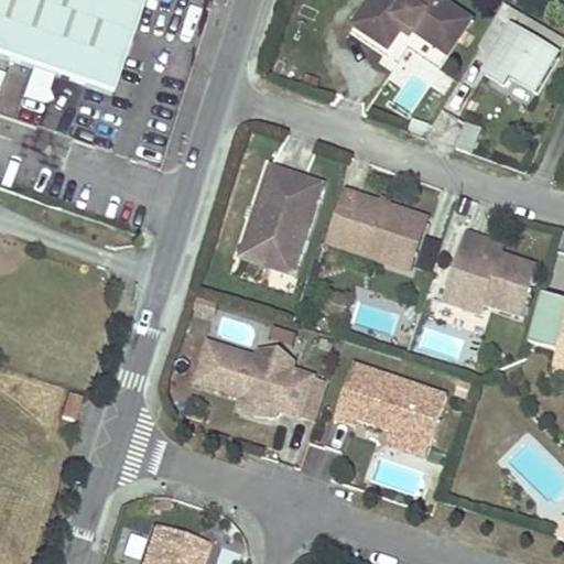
[(0,0),(0,60),(110,98),(143,0),(0,0)]
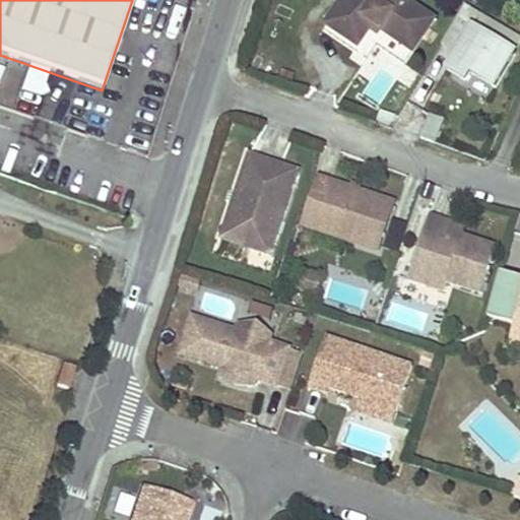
[(369,29),(373,25),(376,20),(382,25),(379,30),(411,53),(434,21),(403,0),(343,0),(326,25),(356,48),(369,29)]
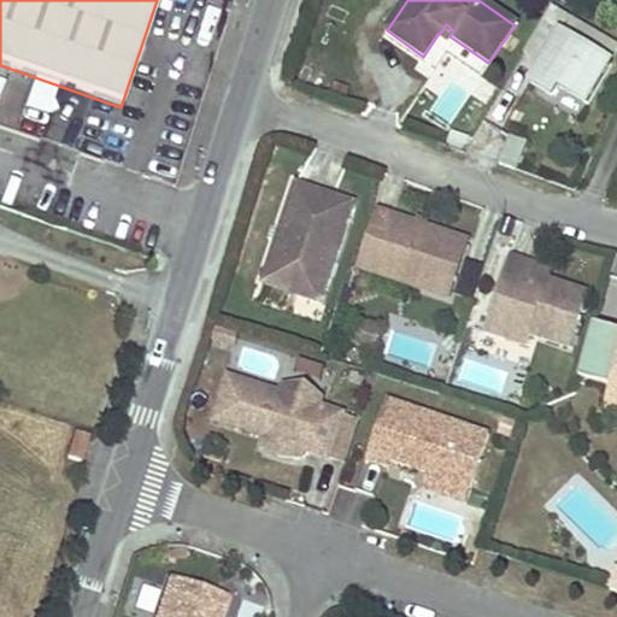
[(585,105),(610,65),(607,63),(616,47),(550,6),(528,41),(546,52),(540,62),(527,83),(532,86),(548,97),(554,87),(585,105)]
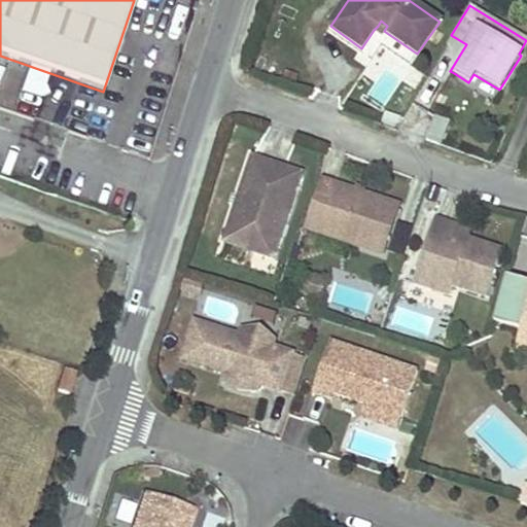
[(378,26),(374,30),(381,34),(384,31),(387,26),(381,21),(378,26)]
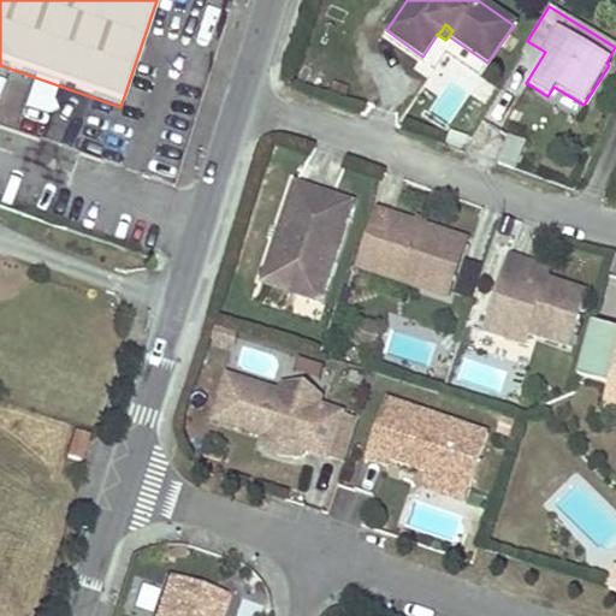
[(545,52),(527,41),(522,51),(539,61),(545,52)]
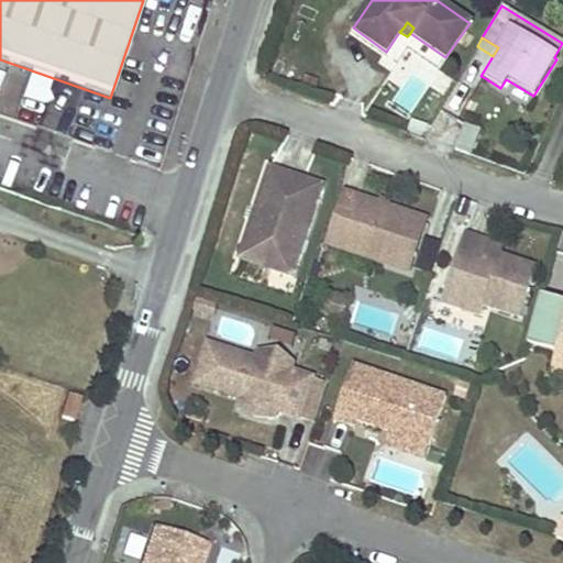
[(422,136),(426,127),(409,121),(406,131),(422,136)]
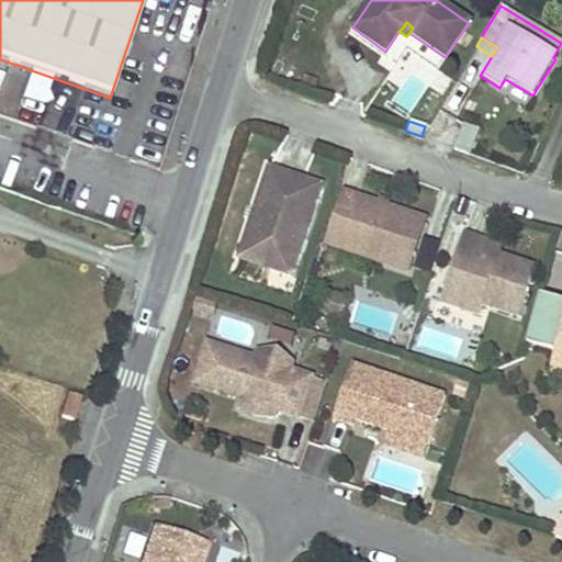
[(467,154),(475,128),(462,123),(453,148),(467,154)]
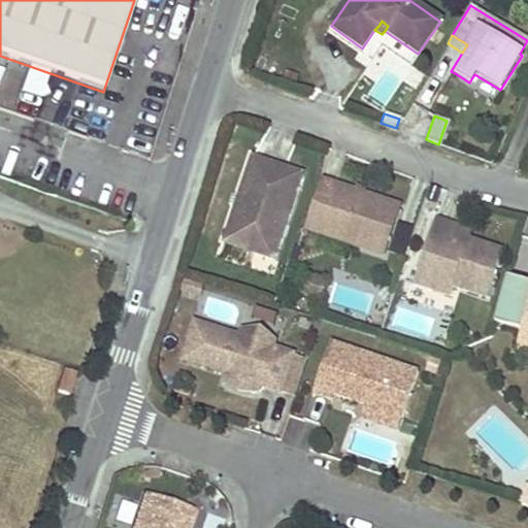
[(287,170),(253,159),(224,244),(273,261),(302,175),(287,170)]
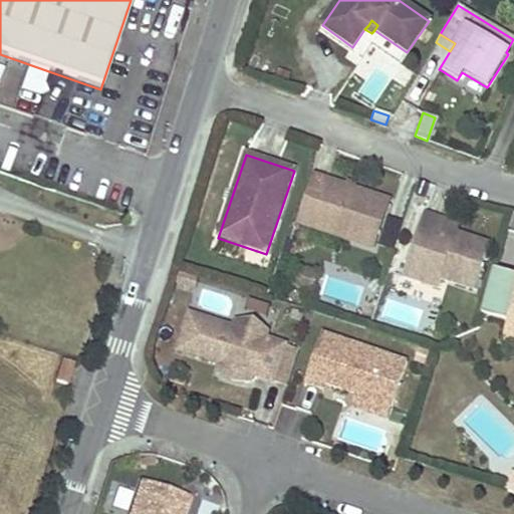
[(311,177),(296,224),(370,249),(386,202),(311,177)]
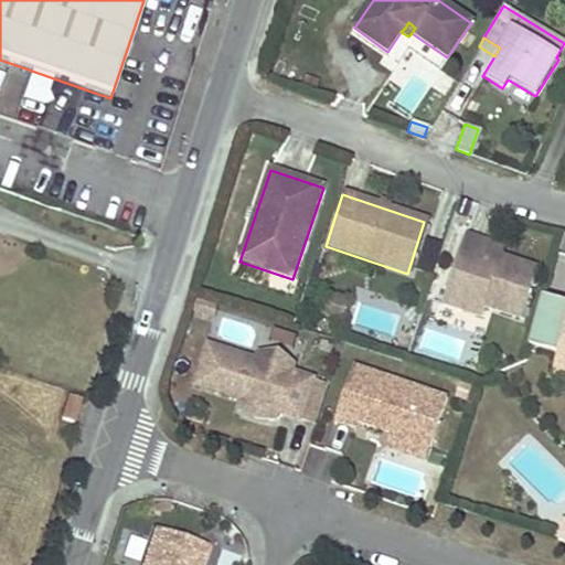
[(464,234),(441,304),(478,315),(481,306),(518,317),(534,266),(499,255),(484,249),(487,242),(464,234)]
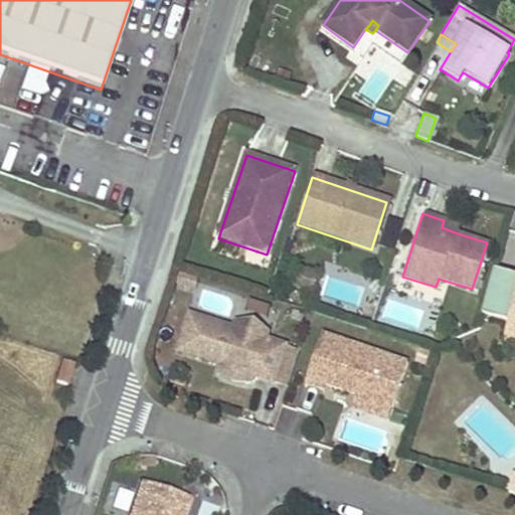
[(446,221),(444,220),(442,227),(455,232),(458,225),(448,221),(446,221)]
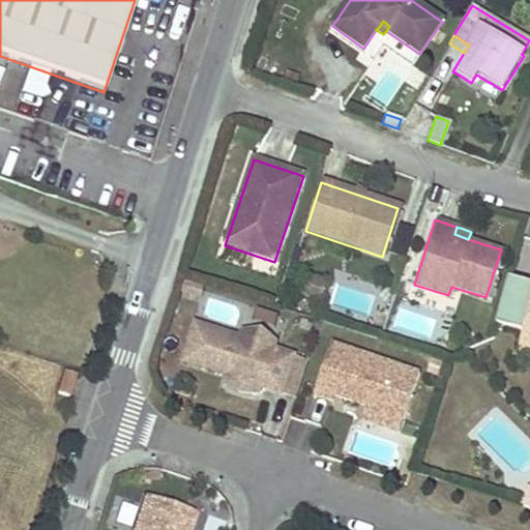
[(328,281),(308,274),(302,294),(322,300),(328,281)]
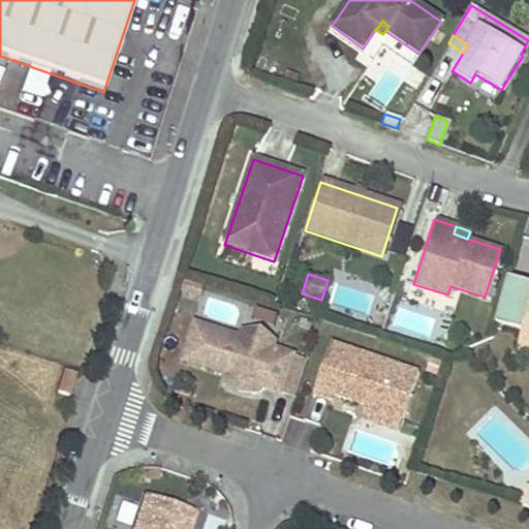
[(522,345),(528,346),(528,280),(509,276),(497,322),(526,330),(522,345)]
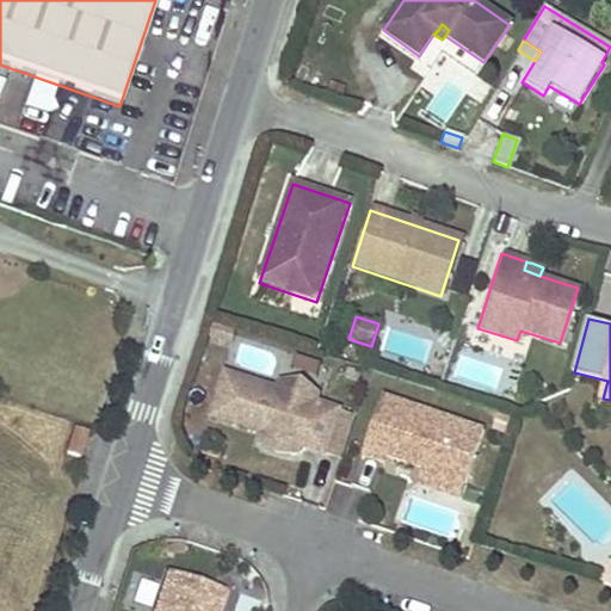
[(276,393),(223,376),(209,420),(261,437),(258,445),(261,445),(273,455),(277,456),(292,456),(297,457),(300,449),(323,456),(338,413),(314,405),(316,396),(312,395),(301,386),(296,384),(282,386),(278,384),(276,393)]
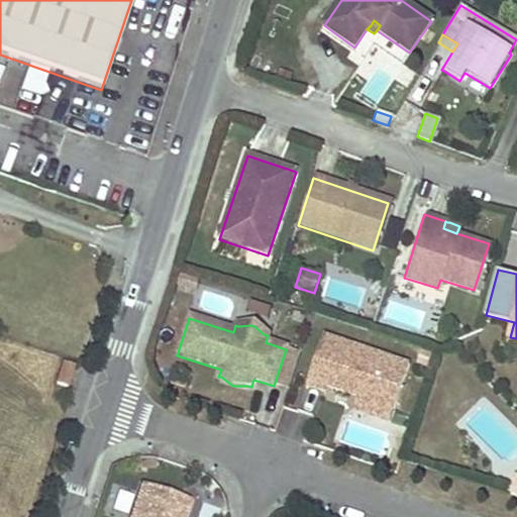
[(410,365),(322,336),(306,387),(324,393),(325,388),(349,395),(351,390),(360,392),(358,398),(395,410),(410,365)]
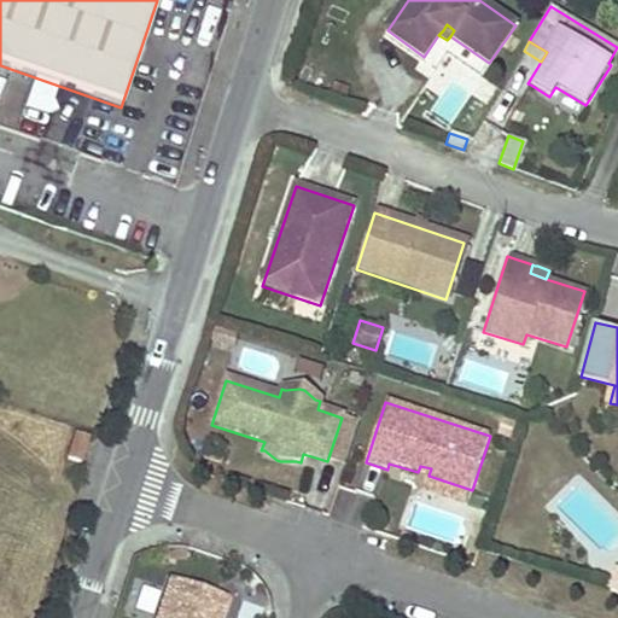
[(359,424),(342,418),(327,461),(344,467),(359,424)]
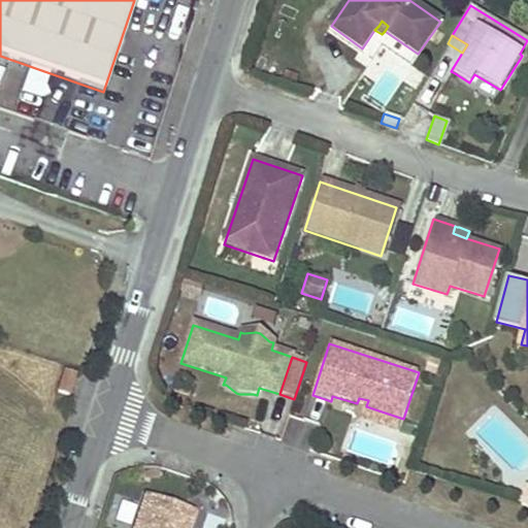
[(77,372),(65,368),(58,390),(70,394),(77,372)]
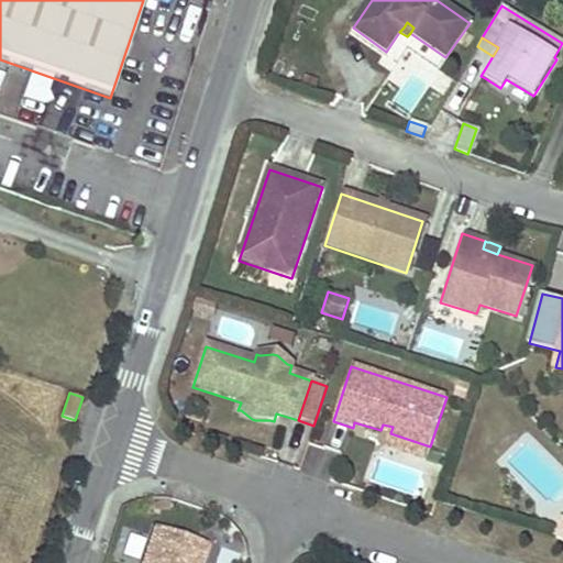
[(393,427),(383,424),(381,430),(390,433),(393,427)]
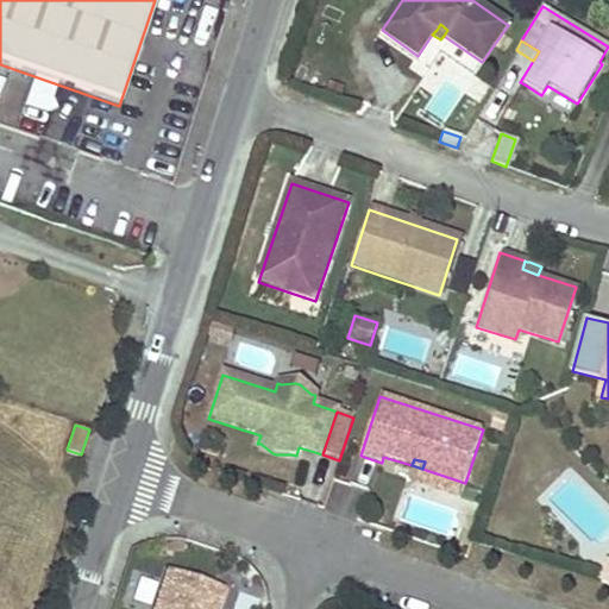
[(460,498),(465,483),(422,469),(418,484),(460,498)]
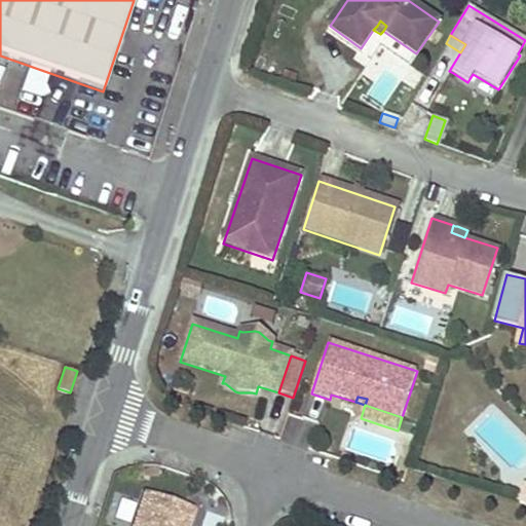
[(180,525),(165,521),(170,506),(144,497),(134,525),(180,525)]
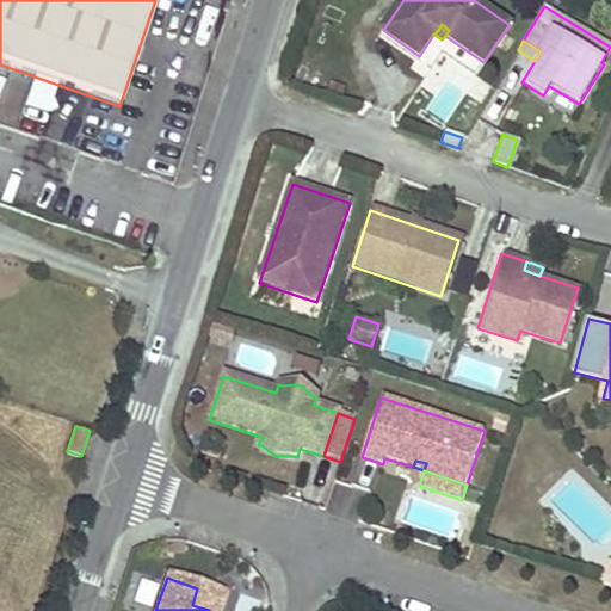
[(192,605),(209,610),(217,610),(223,597),(197,588),(192,605)]
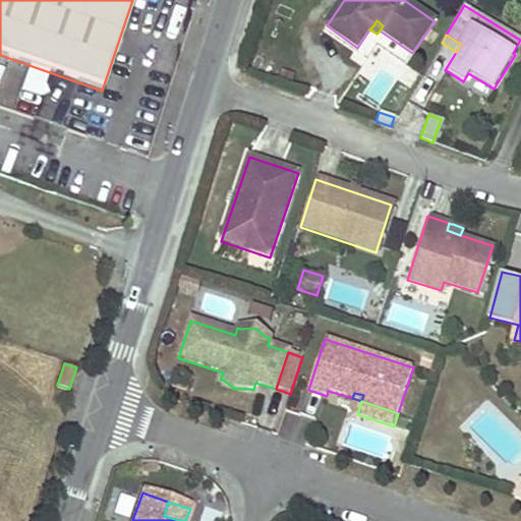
All buildings are outlined.
